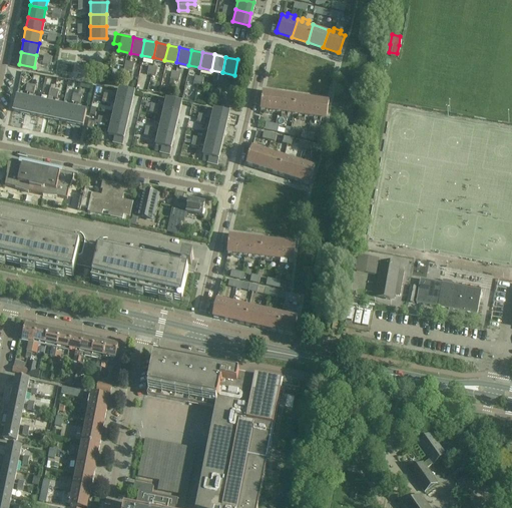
[(115,97),(131,100),(133,89),(118,85),(115,97)]
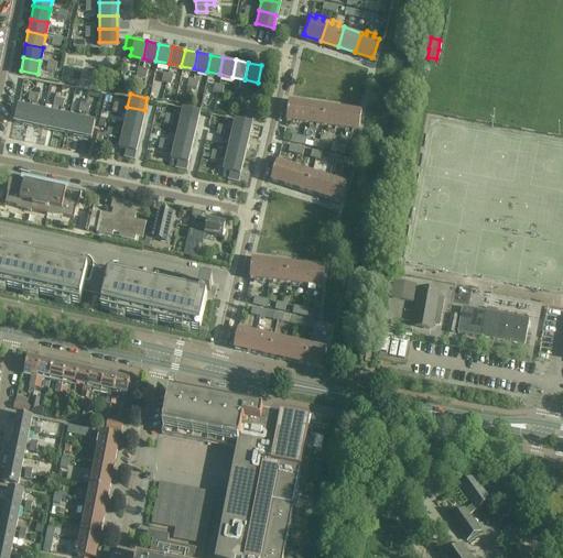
[(304,120),(306,100),(289,98),(285,118),(304,120)]
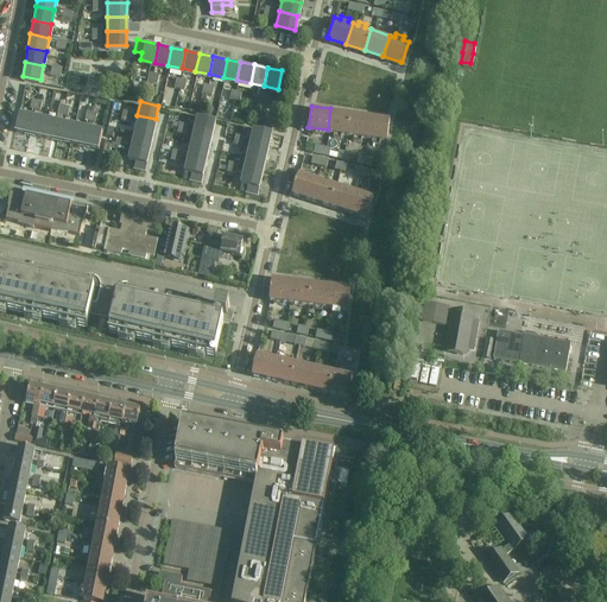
[(330,108),(328,130),(333,131),(333,134),(341,135),(341,132),(347,132),(349,111),(330,108)]
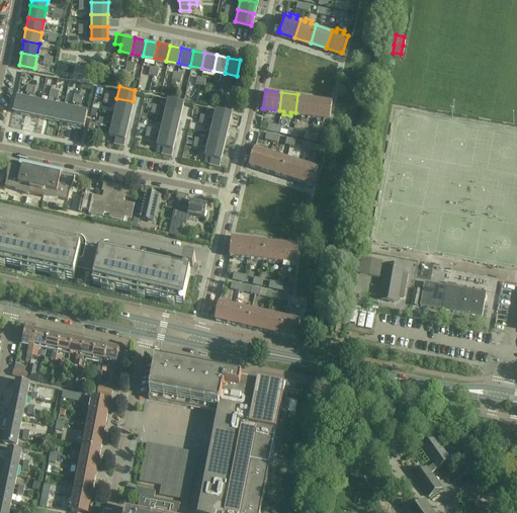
[(12,108),(24,111),(27,95),(15,93),(12,108)]
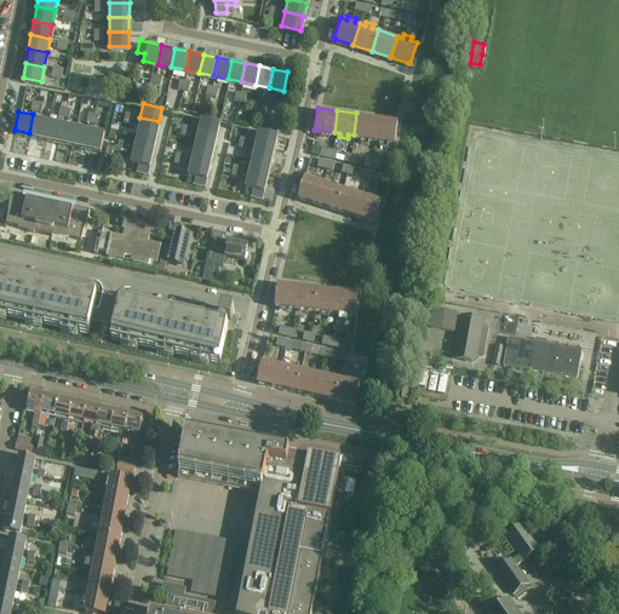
[(356,113),(354,135),(360,136),(360,139),(367,141),(368,137),(373,138),(377,116),(356,113)]
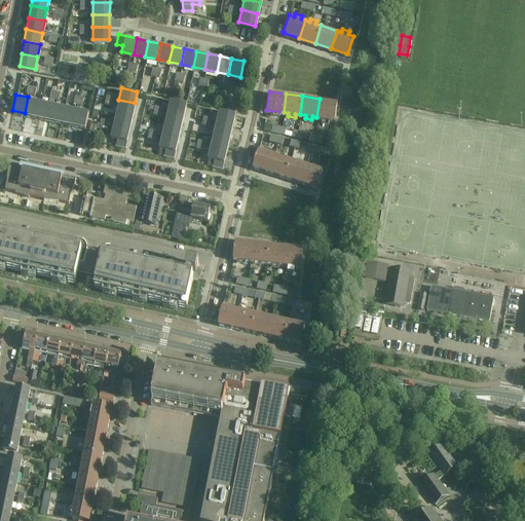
[(25,113),(36,115),(40,100),(28,97),(25,113)]
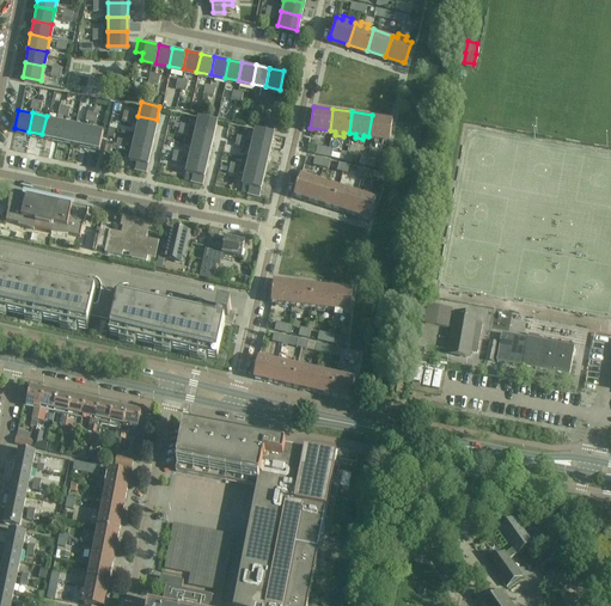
[(194,128),(213,133),(217,118),(197,114),(194,128)]
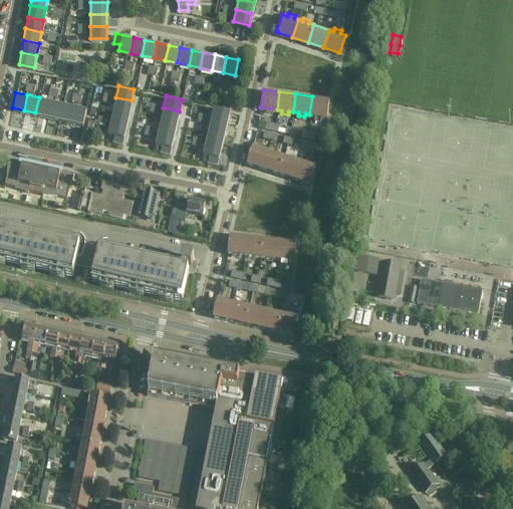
[(312,96),(309,114),(314,114),(313,117),(320,118),(320,115),(326,116),(328,98),(327,98),(312,96)]
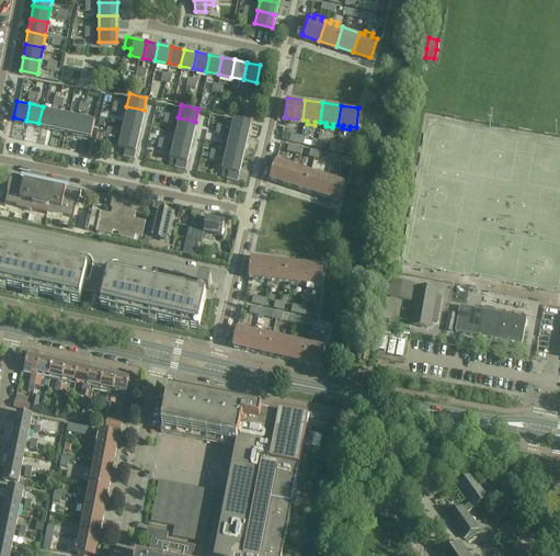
[(52,126),(55,109),(43,106),(38,123),(52,126)]
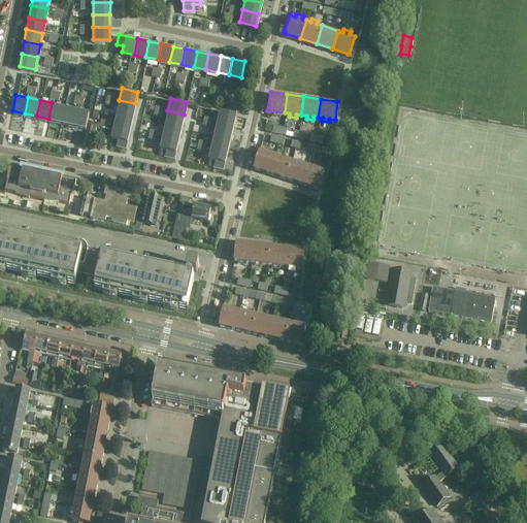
[(132,116),(135,103),(119,100),(116,111),(132,116)]
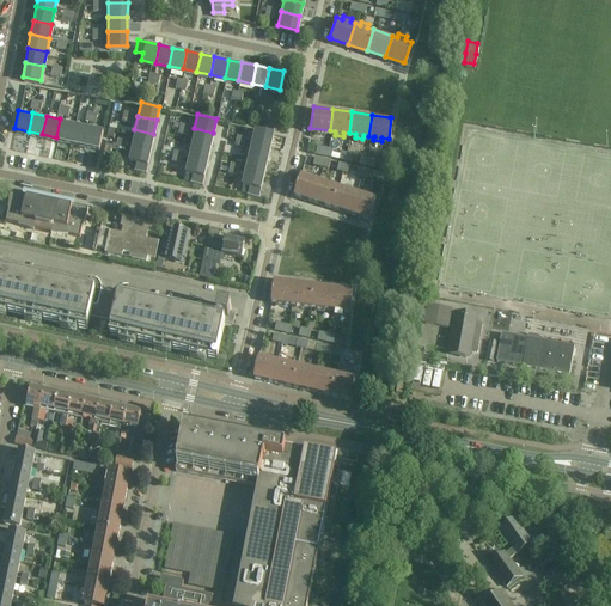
[(69,140),(74,122),(60,118),(56,138),(69,140)]
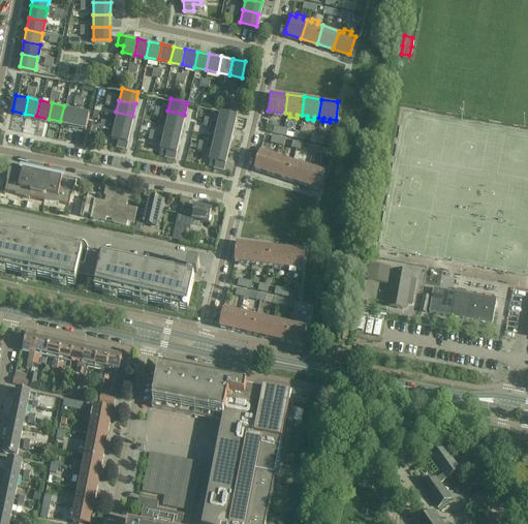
[(72,124),(75,108),(64,105),(60,121),(72,124)]
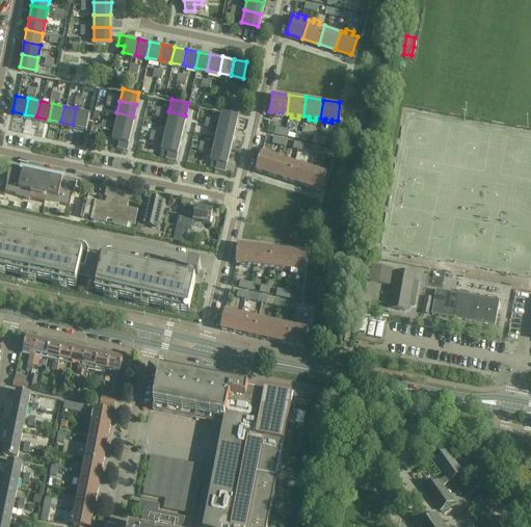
[(88,111),(76,108),(73,125),(85,127),(88,111)]
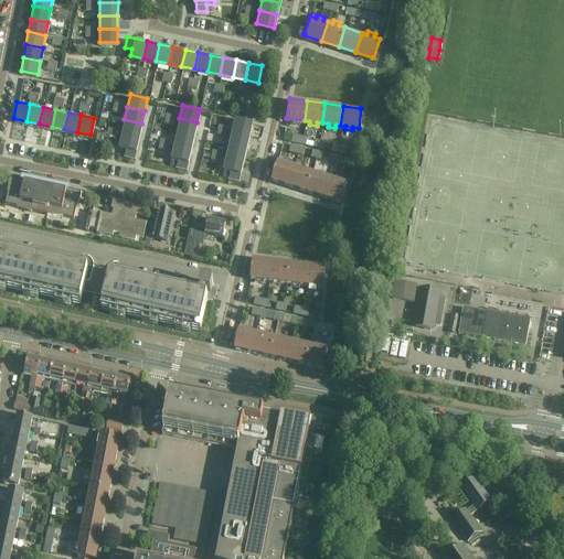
[(231,129),(248,133),(252,120),(234,116),(231,129)]
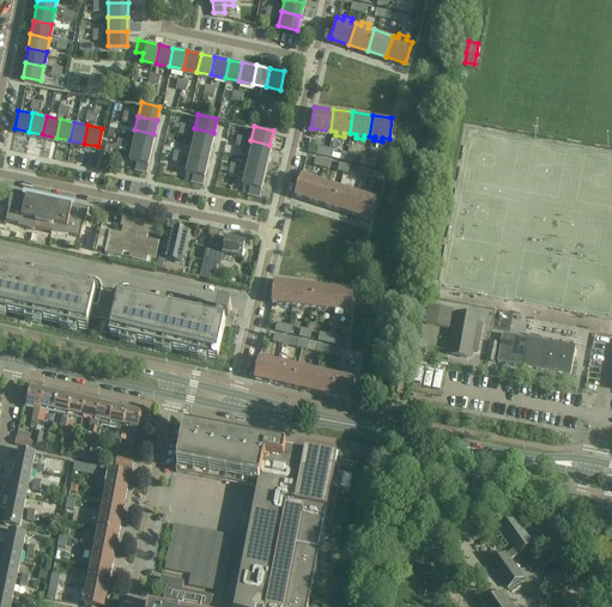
[(210,146),(213,133),(194,128),(191,141),(210,146)]
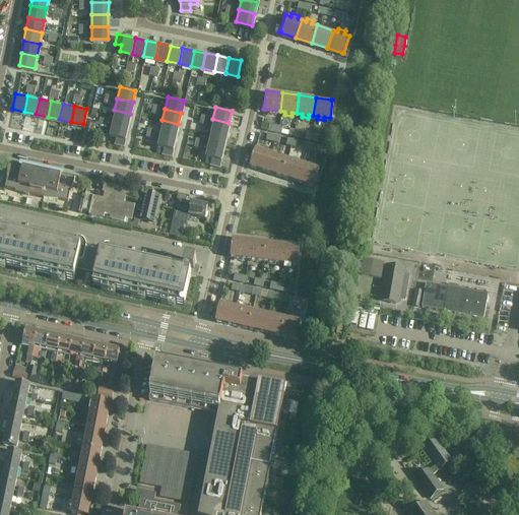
[(127,126),(130,114),(114,110),(111,122),(127,126)]
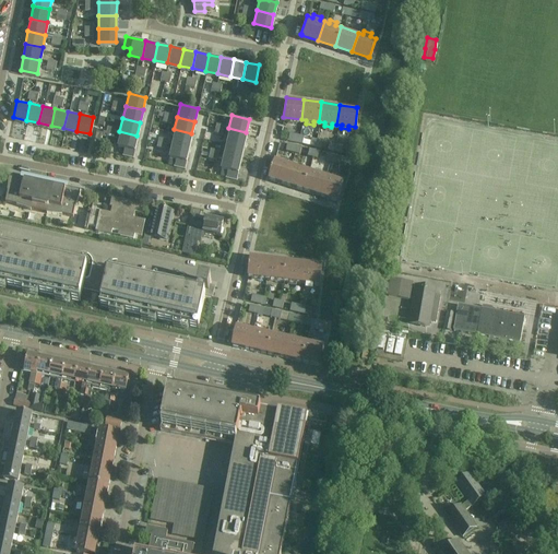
[(242,144),(246,132),(228,128),(226,141),(242,144)]
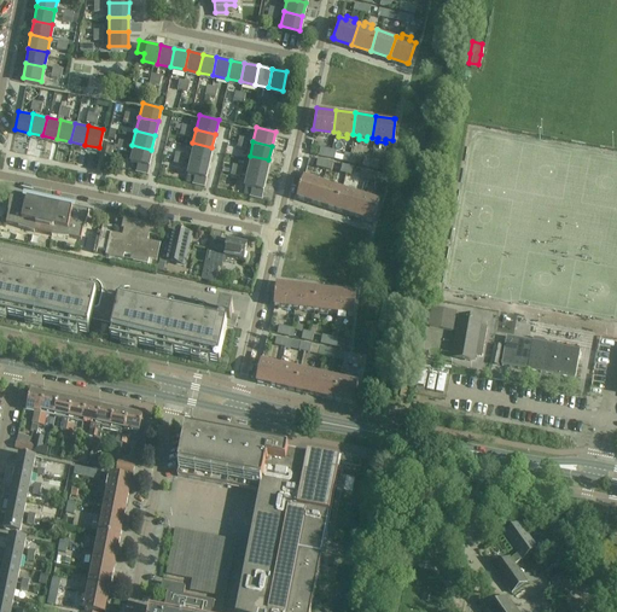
[(208,162),(211,147),(192,143),(190,157),(208,162)]
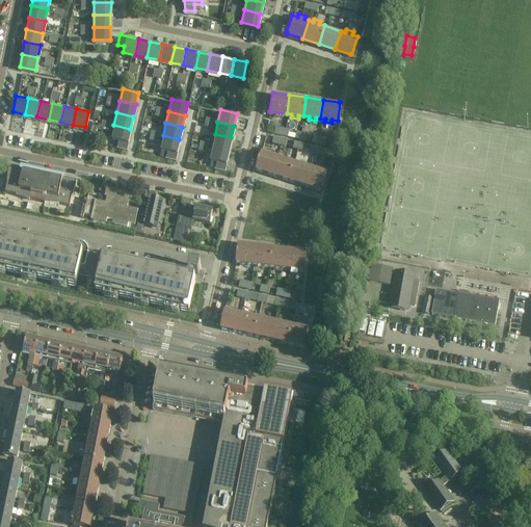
[(126,147),(130,129),(113,125),(111,137),(117,138),(116,145),(126,147)]
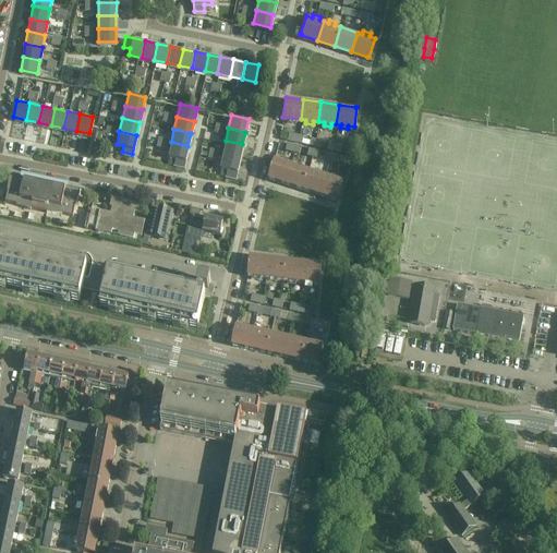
[(240,157),(242,144),(226,141),(222,153),(240,157)]
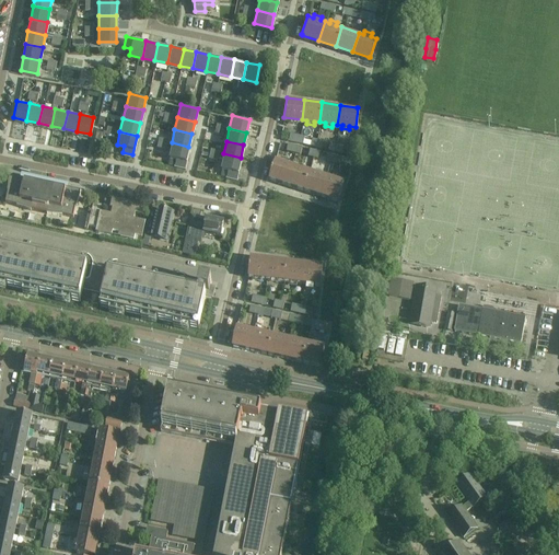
[(184,165),(188,147),(172,142),(169,155),(175,157),(174,163),(184,165)]
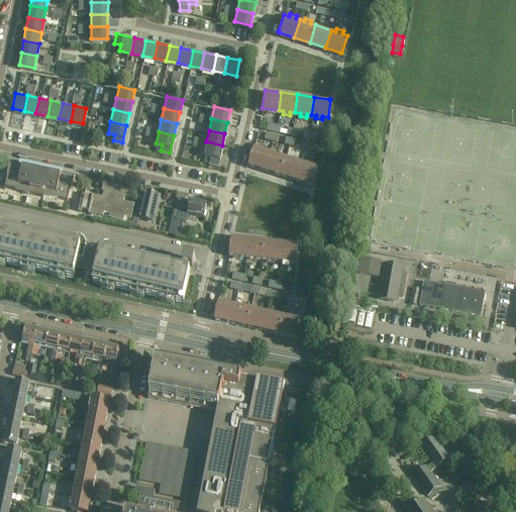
[(222,145),(206,141),(203,154),(210,156),(208,161),(218,163),(222,145)]
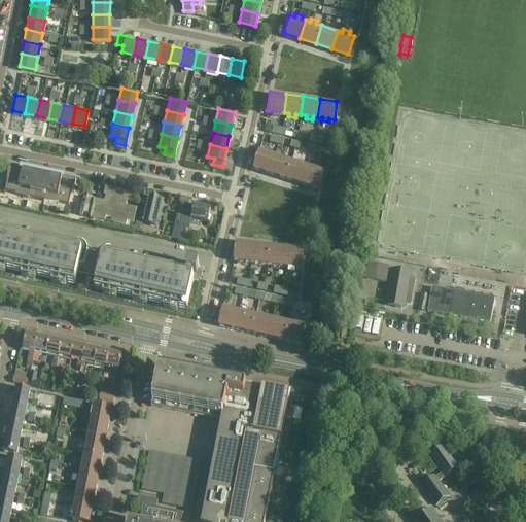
[(269,171),(274,153),(257,147),(252,166),(253,166),(269,171)]
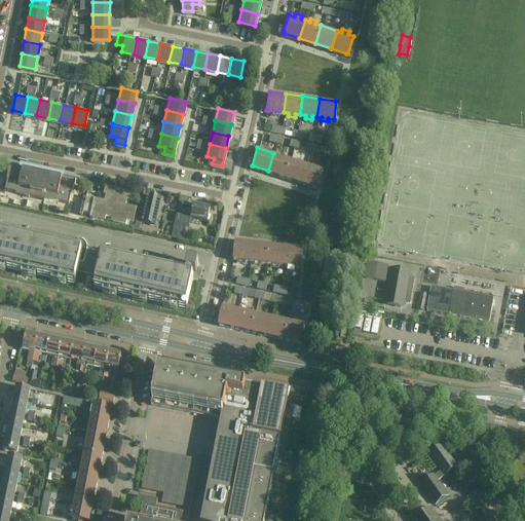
[(273,153),(268,171),(284,176),(290,158),(285,156),(286,153),(278,151),(277,154),(273,153)]
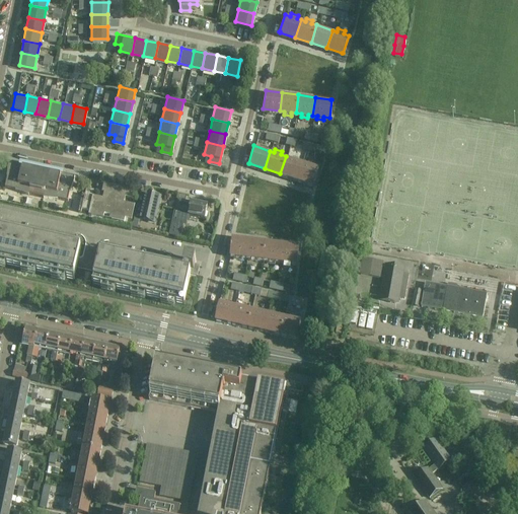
[(302,161),(286,156),(280,173),(296,178),(302,161)]
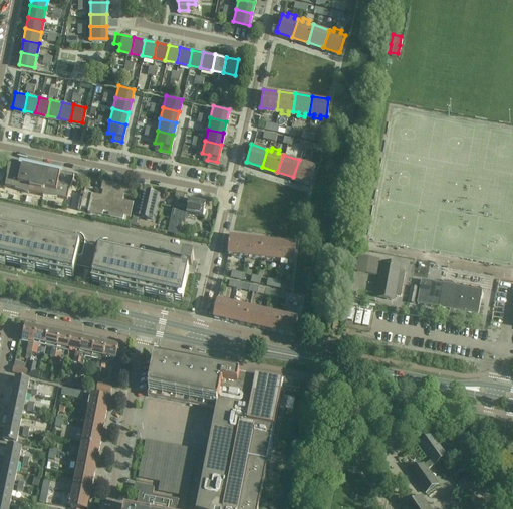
[(34,163),(4,156),(4,157),(7,158),(6,168),(6,172),(4,182),(14,185),(27,189),(41,192),(56,194),(66,196),(68,186),(69,182),(70,182),(73,172),(76,173),(76,172),(46,166),(45,166),(45,167),(35,165),(35,164),(35,163),(34,163)]
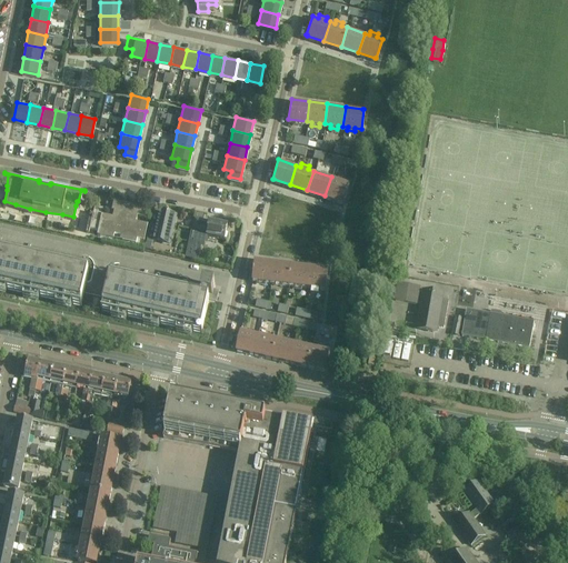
[(331,177),(325,195),(330,197),(335,199),(341,201),(341,200),(342,201),(349,182),(342,180),(344,177),(337,174),(336,178),(331,177)]
